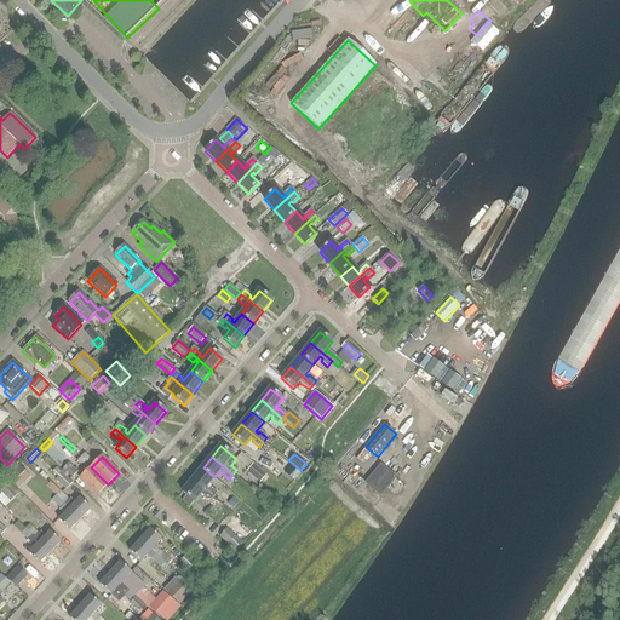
[(69,463),(63,470),(72,478),(79,472),(69,463)]
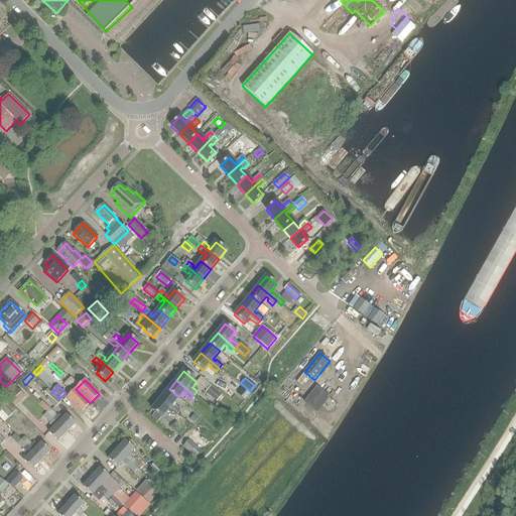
[(211,386),(205,392),(217,402),(222,395),(211,386)]
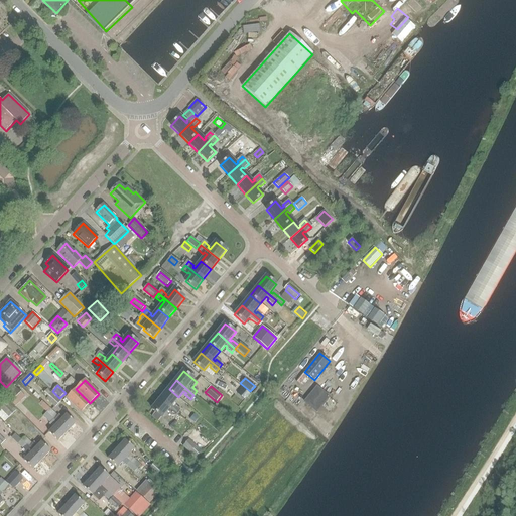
[(303,402),(316,413),(331,397),(316,386),(303,402)]
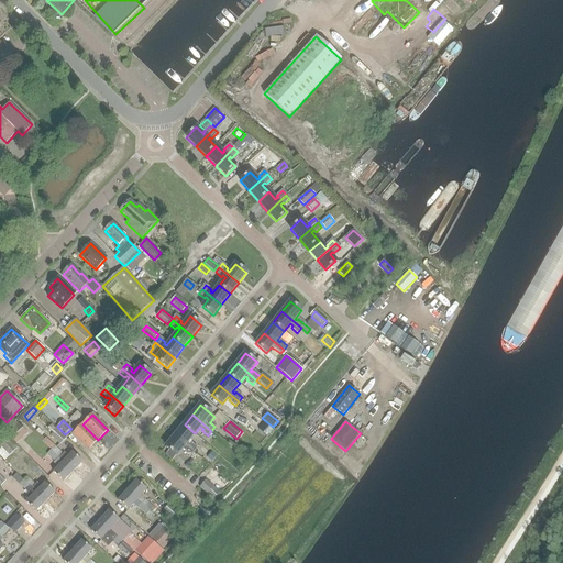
[(264,422),(258,429),(267,437),(273,430),(264,422)]
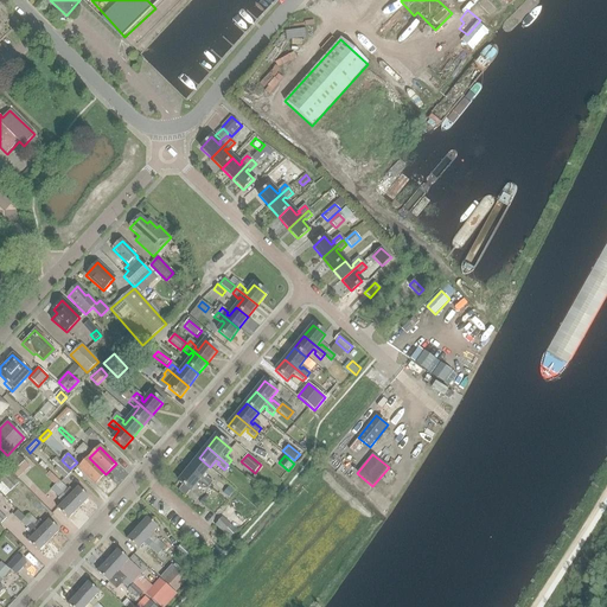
[(18,479),(30,467),(18,457),(7,468),(18,479)]
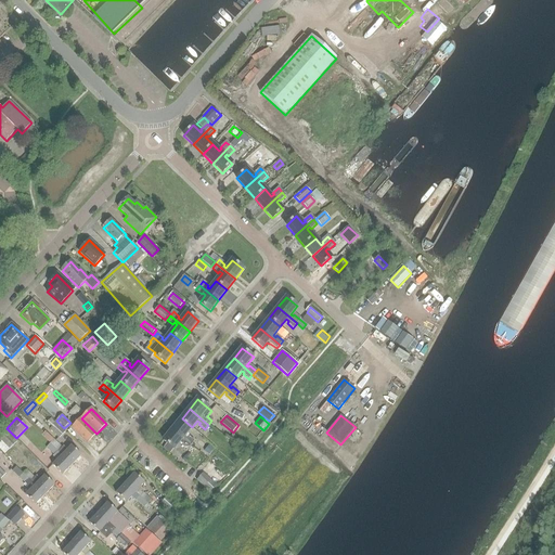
[(87,444),(97,434),(81,418),(71,428),(87,444)]
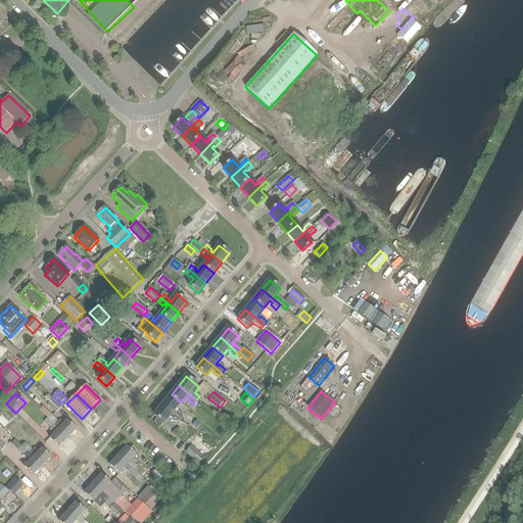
[(174,411),(181,402),(172,394),(161,406),(180,420),(183,416),(178,412),(177,413),(174,411)]
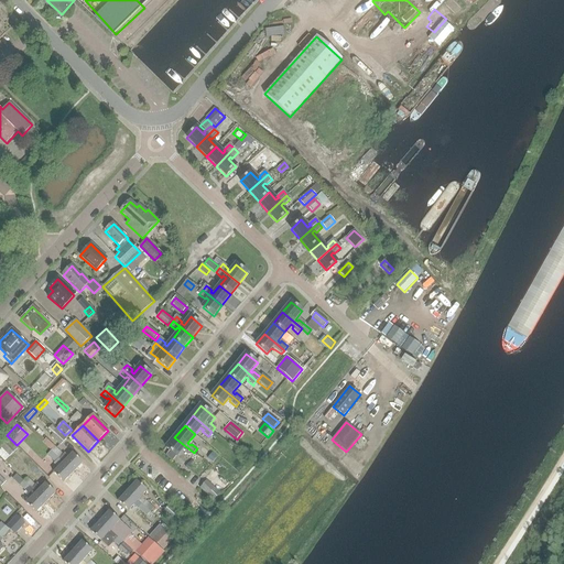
[(57,431),(51,437),(60,446),(66,440),(57,431)]
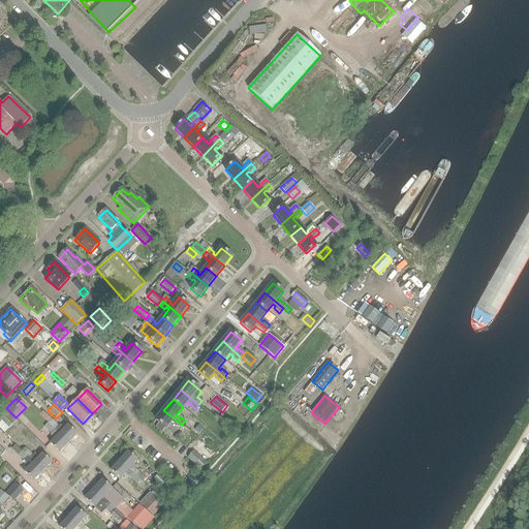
[(0,418),(9,429),(17,421),(7,410),(0,416),(0,418)]
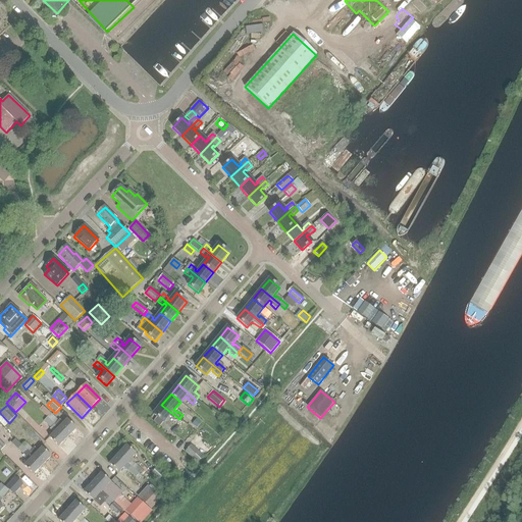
[(172,417),(170,419),(176,423),(179,419),(161,405),(153,414),(163,423),(169,415),(172,417)]
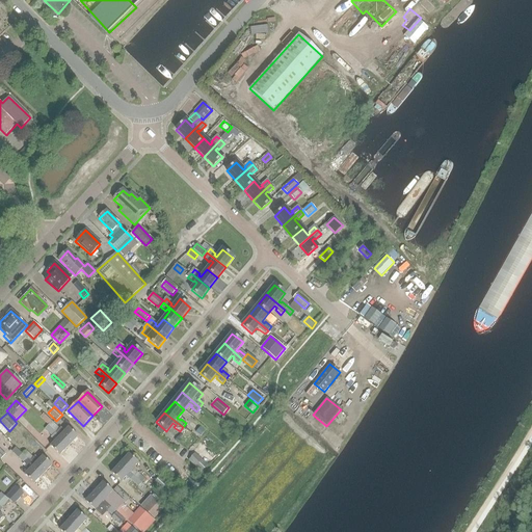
[(44,415),(41,418),(48,426),(52,423),(44,415)]
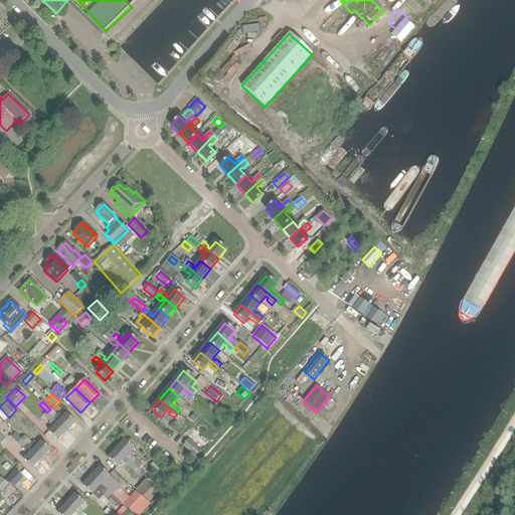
[(50,409),(46,412),(66,433),(75,423),(66,414),(62,418),(58,414),(56,415),(50,409)]
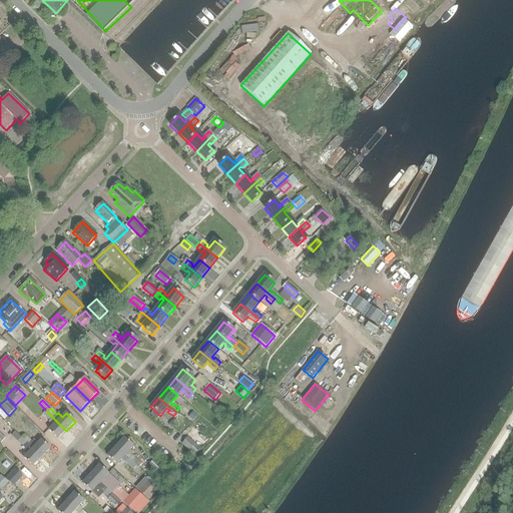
[(57,440),(66,431),(46,411),(42,415),(53,426),(48,431),(57,440)]
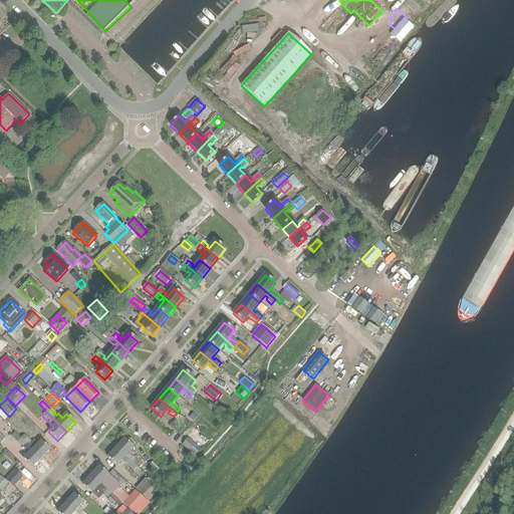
[(194,413),(189,418),(194,422),(198,417),(194,413)]
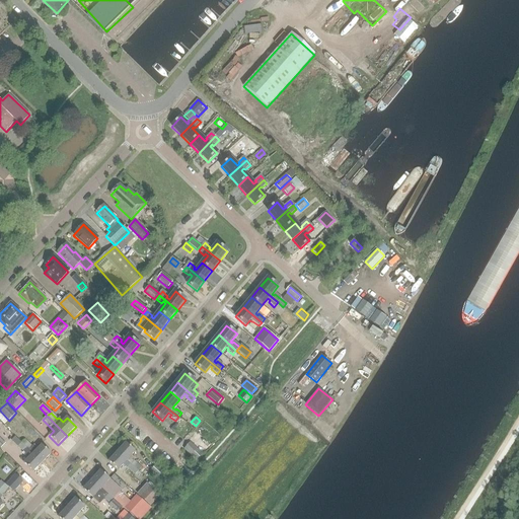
[(28,451),(29,450),(33,454),(32,455),(42,463),(51,454),(42,446),(39,449),(34,445),(31,447),(25,440),(21,444),(28,451)]
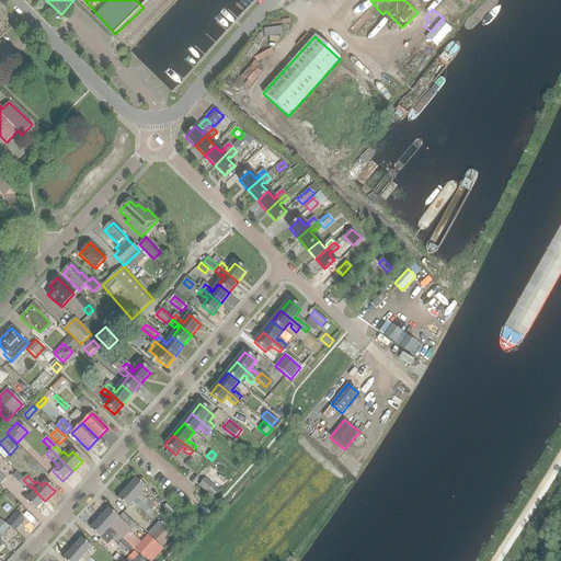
[(141,502),(149,510),(153,505),(145,499),(147,496),(142,492),(146,489),(136,479),(127,489),(137,497),(141,502)]
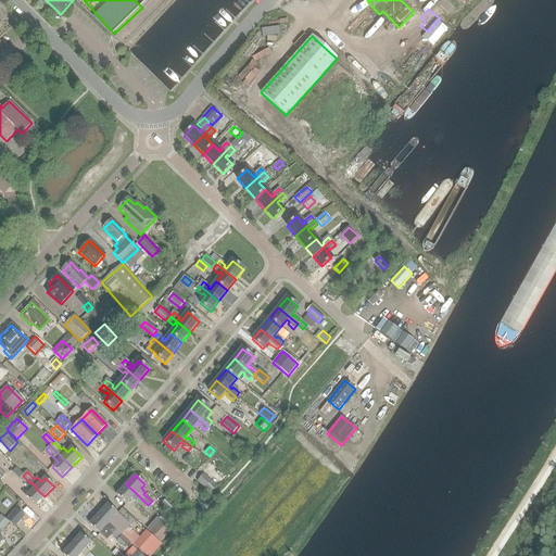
[(209,494),(216,488),(203,475),(197,481),(209,494)]
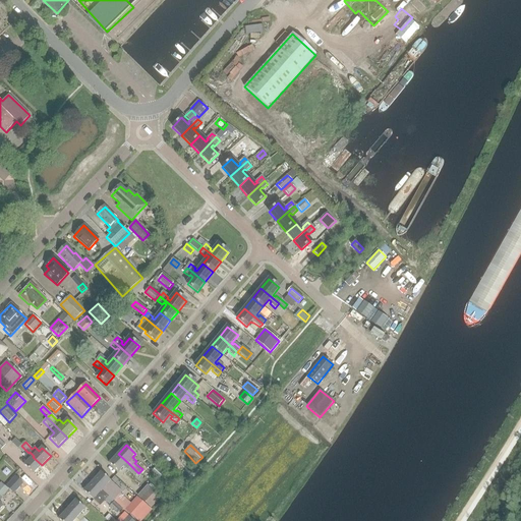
[(21,446),(18,449),(30,461),(24,466),(33,474),(42,465),(33,457),(34,456),(30,452),(29,453),(21,446)]
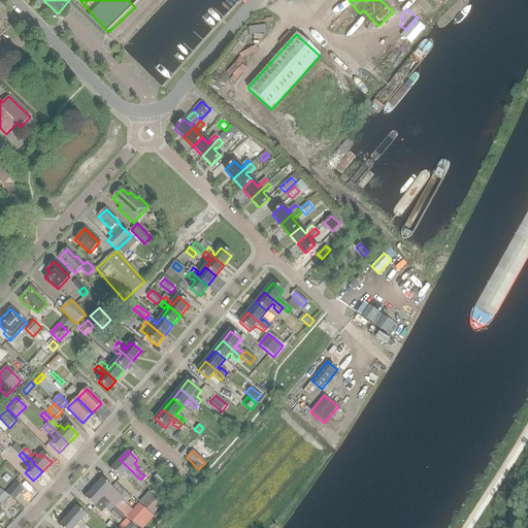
[(137,484),(140,480),(133,472),(129,468),(120,460),(111,469),(120,477),(125,472),(137,484)]
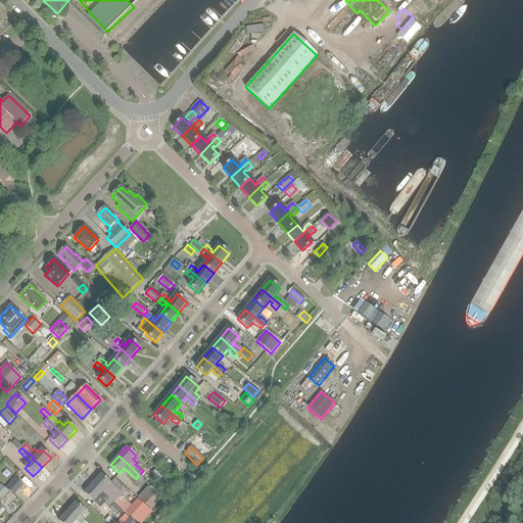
[(164,475),(156,468),(152,473),(159,480),(164,475)]
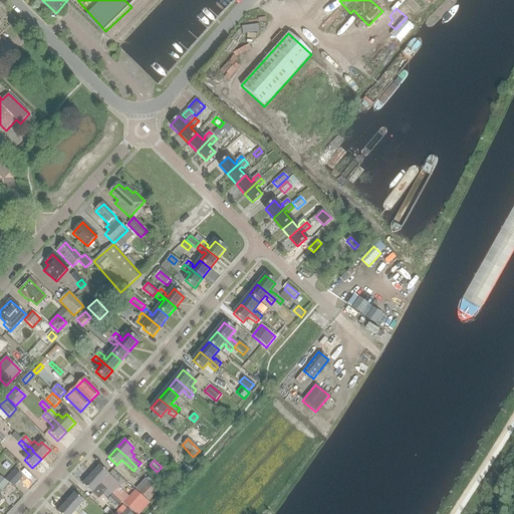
[(91,476),(100,484),(105,488),(104,488),(111,495),(115,491),(108,484),(112,479),(99,467),(91,476)]
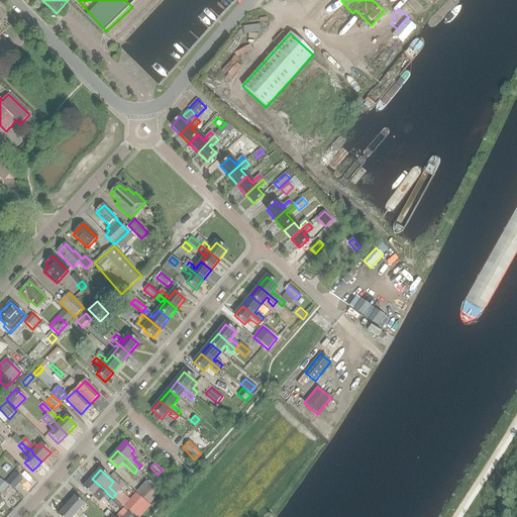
[(5,483),(14,491),(23,480),(15,473),(5,483)]
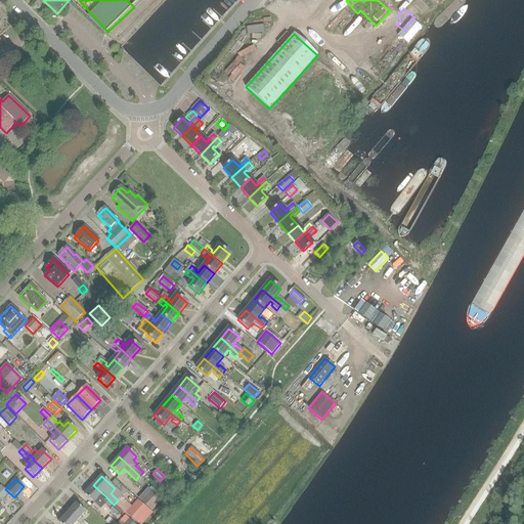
[(93,485),(84,494),(100,510),(105,504),(111,508),(114,505),(106,497),(107,497),(102,493),(93,485)]
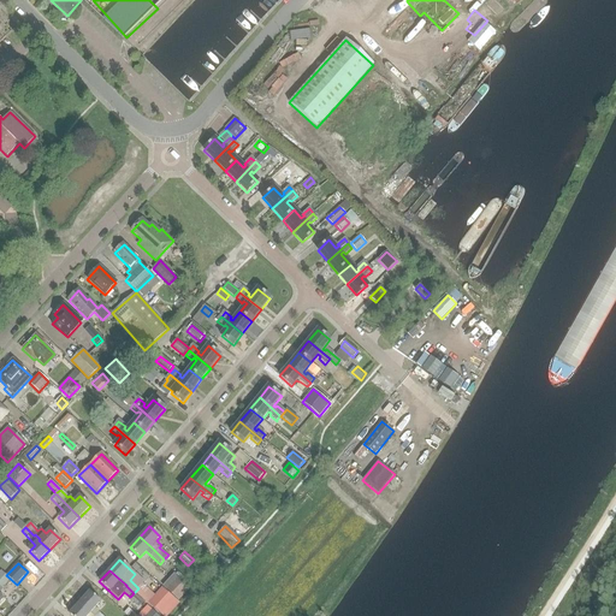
[(175,572),(163,585),(178,600),(190,587),(175,572)]
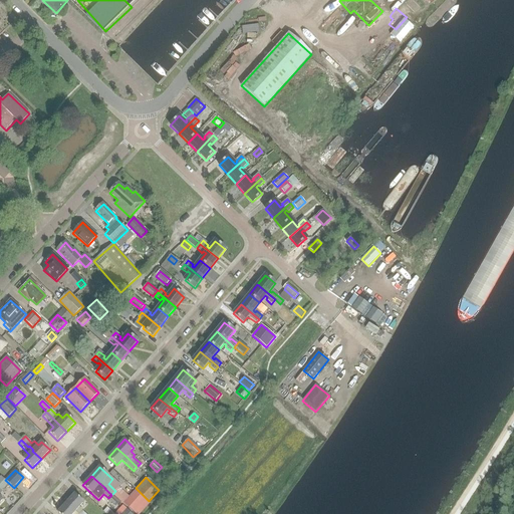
[(0,502),(3,500),(0,497),(0,492),(8,484),(4,480),(0,484),(0,502)]
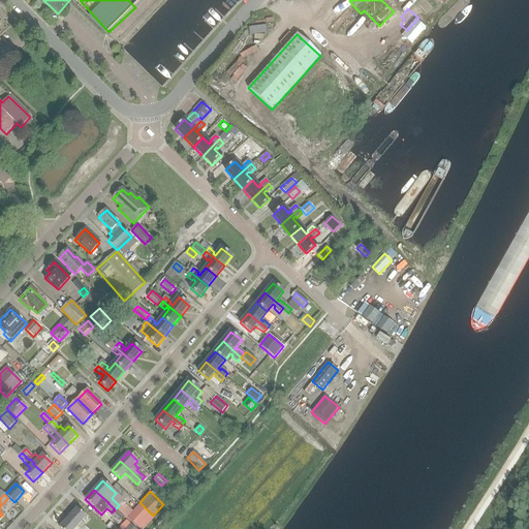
[(127,518),(138,528),(144,528),(154,519),(138,505),(127,518)]
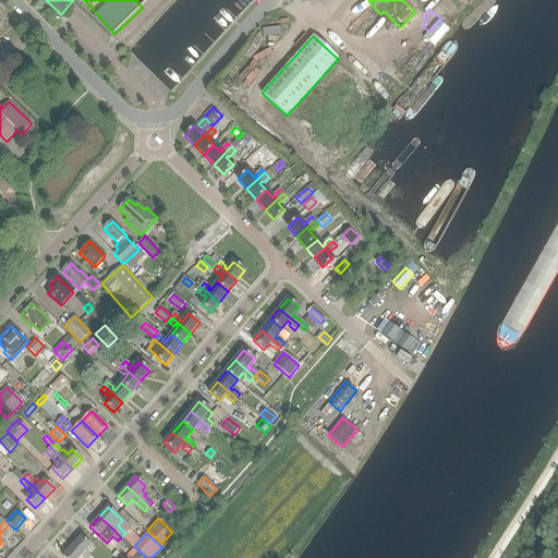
[(81,536),(72,546),(82,556),(91,545),(81,536)]
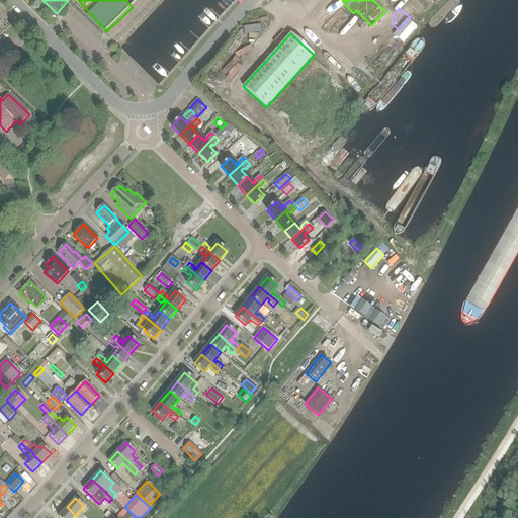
[(78,517),(76,516),(67,507),(58,516),(60,517),(78,517)]
